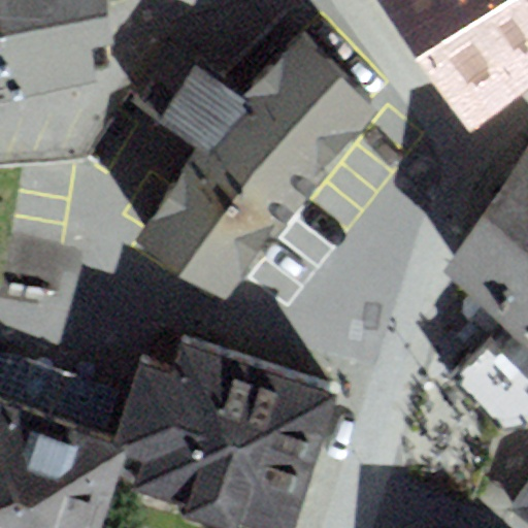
[(5,103),(97,84),(93,52),(113,45),(107,0),(0,0),(0,96),(4,95),(5,103)]
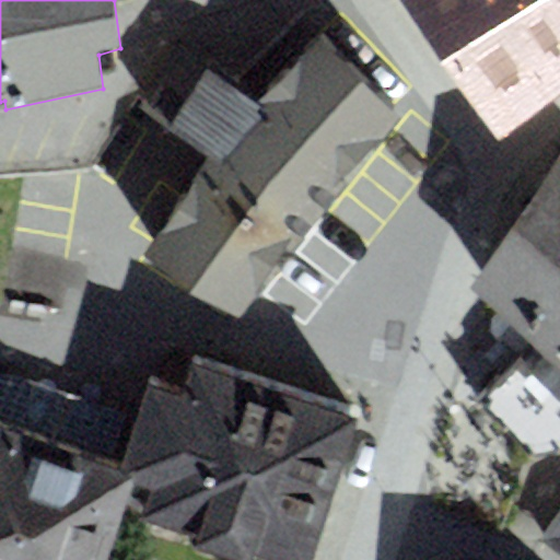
[(559,93),(559,0),(400,0),(454,77),(501,139),(543,106),(559,93)]
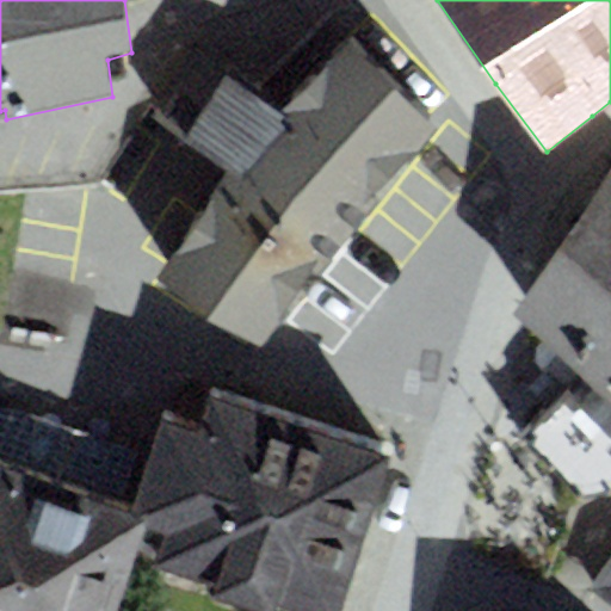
[(353,232),(439,122),(343,45),(284,121),(198,53),(148,116),(228,179),(154,272),(257,353),(353,232)]
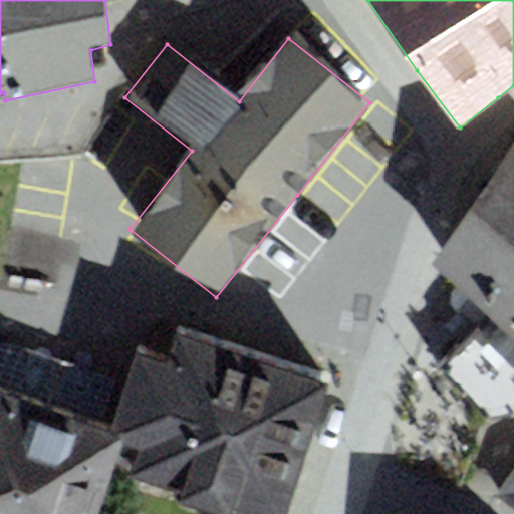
[(513,145),(433,266),(448,279),(499,327),(486,342),(513,366),(513,145)]
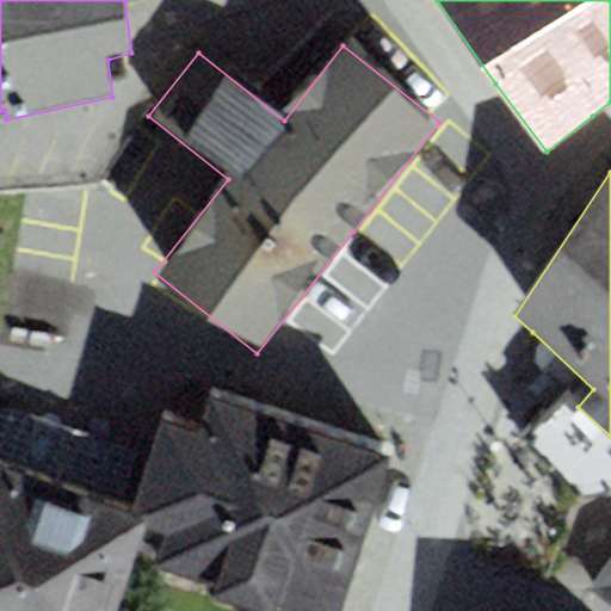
[(0,339),(71,351),(80,295),(0,281),(0,339)]
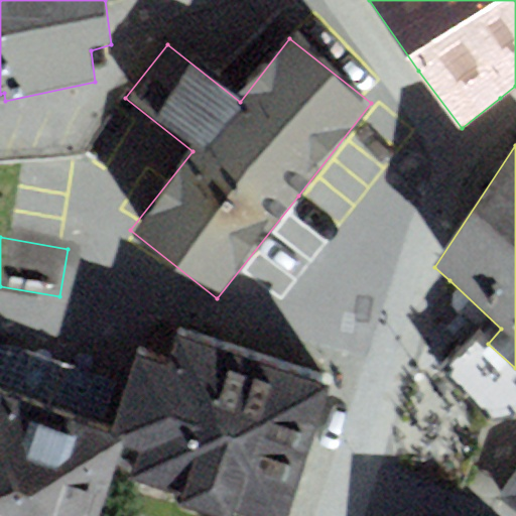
[(256,515),(284,515),(333,380),(200,334),(179,327),(167,361),(138,351),(110,432),(127,438),(115,472),(183,496),(183,498),(233,515),(234,515),(237,509),(256,515)]
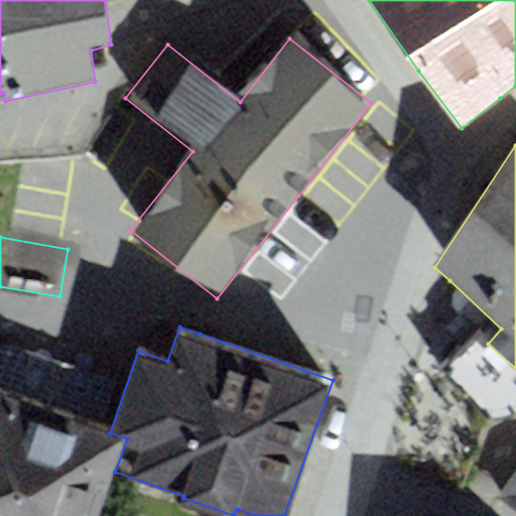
[(99,515),(115,472),(127,438),(110,432),(0,394),(0,515),(99,515)]
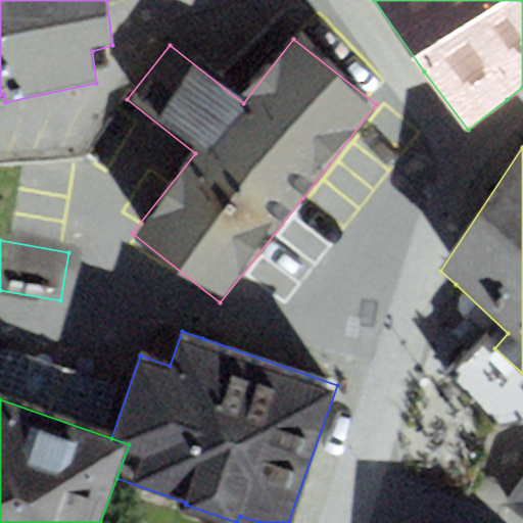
[(518,522),(522,522),(522,479),(502,511),(518,522)]
